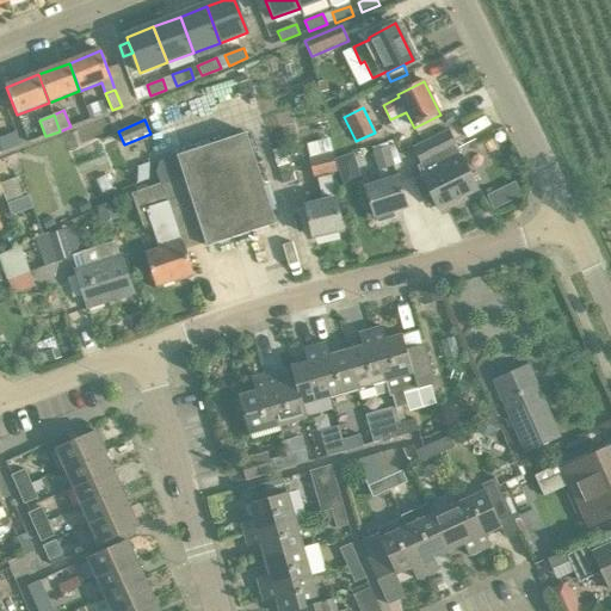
[(424,165),(430,161),(455,149),(457,148),(458,147),(450,131),(415,148),(423,164),(424,165)]
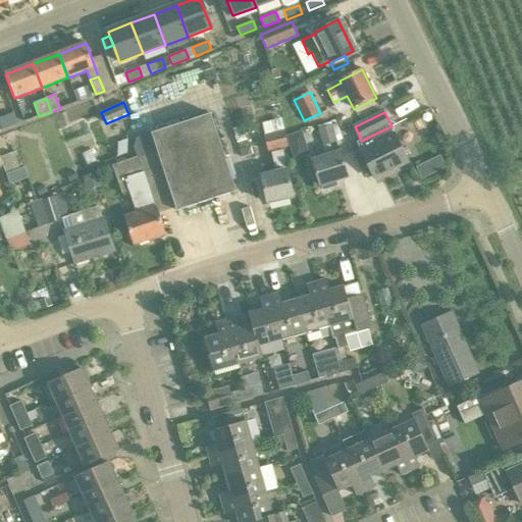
[(0,129),(16,123),(13,113),(0,117),(0,129)]
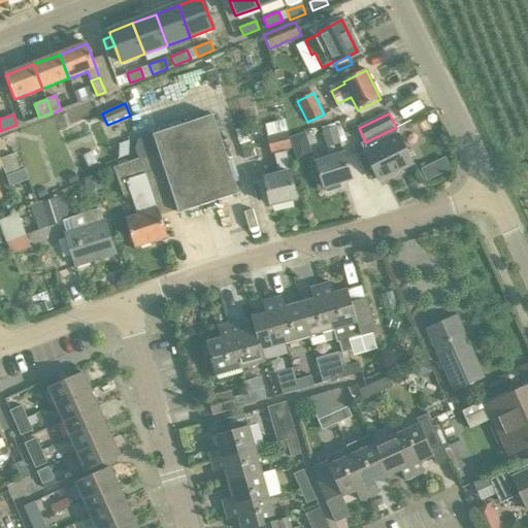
[(182,212),(238,195),(213,116),(139,139),(137,150),(139,159),(116,167),(124,195),(131,193),(138,216),(127,219),(135,246),(167,237),(147,174),(167,167),(182,212)]
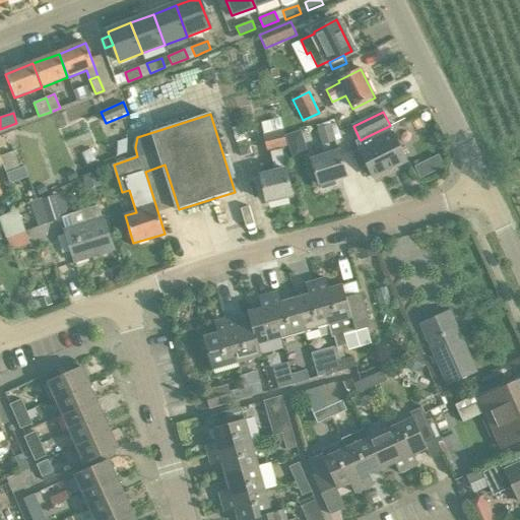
[(322,144),(335,140),(331,125),(317,129),(322,144)]
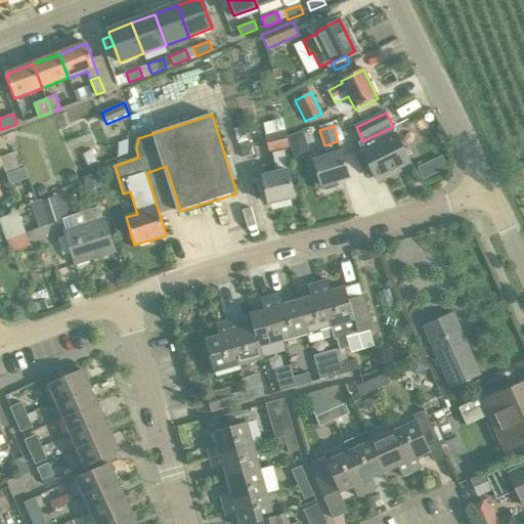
[(244,127),(234,130),(237,142),(248,139),(244,127)]
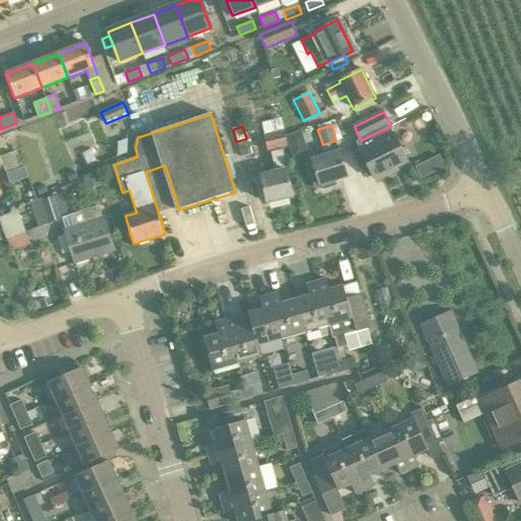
[(388,127),(366,137),(361,140),(360,139),(356,141),(360,151),(367,165),(374,177),(407,161),(394,134),(390,126),(388,127)]
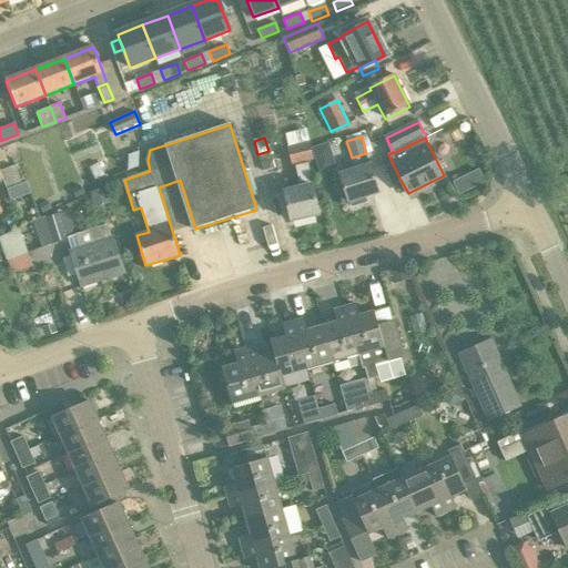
[(288,149),(292,165),(314,161),(310,143),(288,149)]
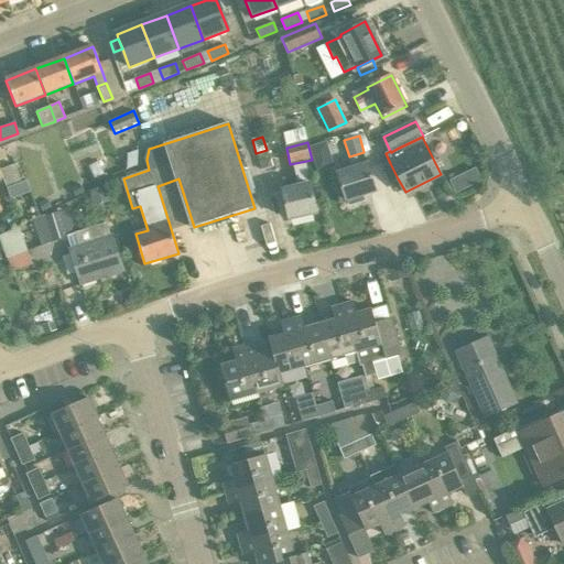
[(310,149),(314,161),(331,156),(326,143),(310,149)]
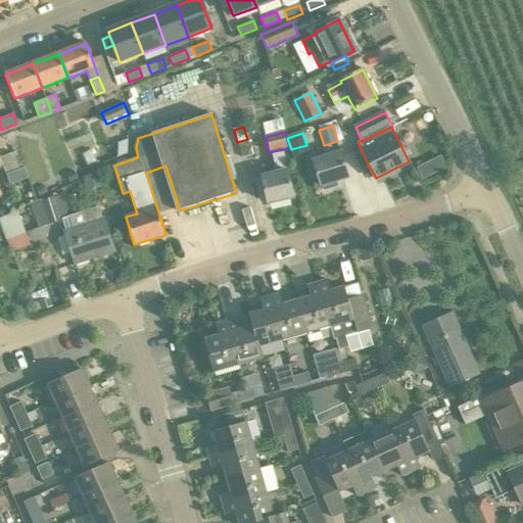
[(247,139),(237,142),(242,156),(251,153),(247,139)]
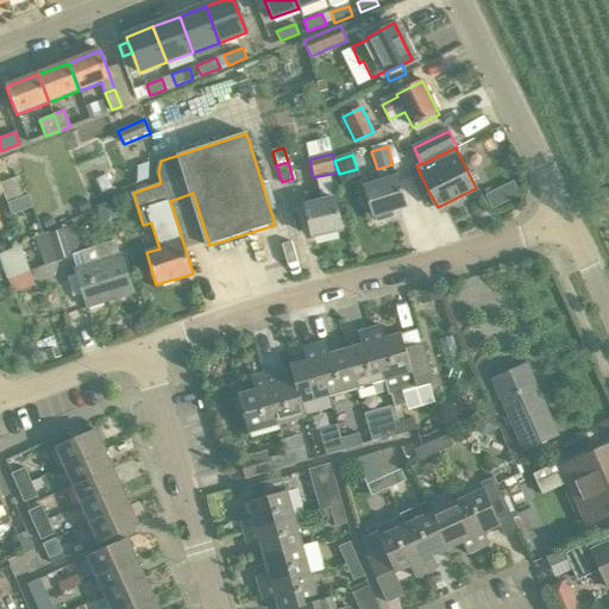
[(138,167),(137,184),(148,180),(149,163),(138,167)]
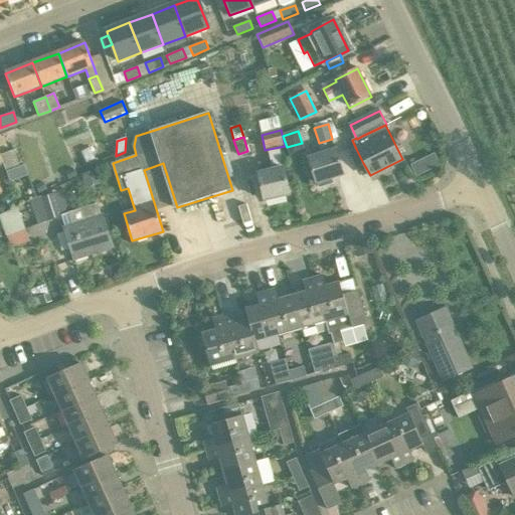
[(265,200),(290,194),(280,149),(269,152),(273,171),(259,174),(265,200)]
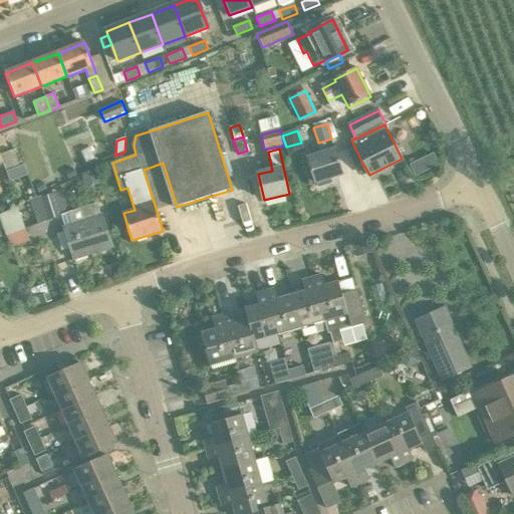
[(355,149),(347,152),(355,167),(362,163),(355,149)]
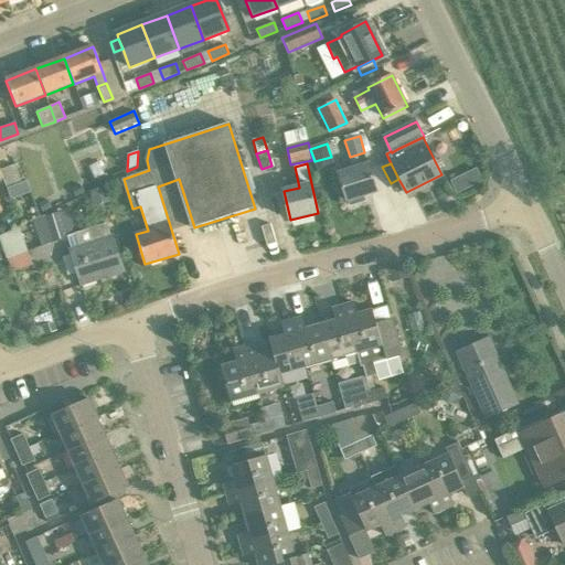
[(18,174),(14,164),(0,170),(3,179),(18,174)]
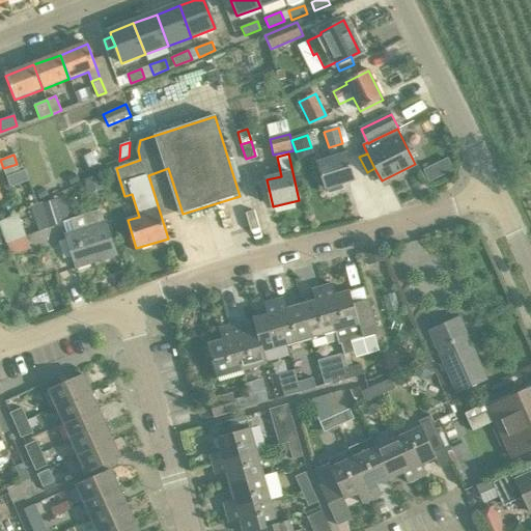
[(325,190),(327,190),(329,195),(342,191),(341,186),(355,182),(346,156),(317,165),(325,190)]
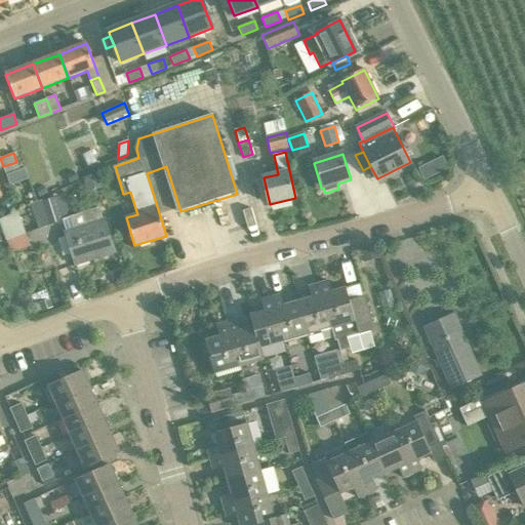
[(442,157),(431,162),(436,174),(448,168),(442,157)]
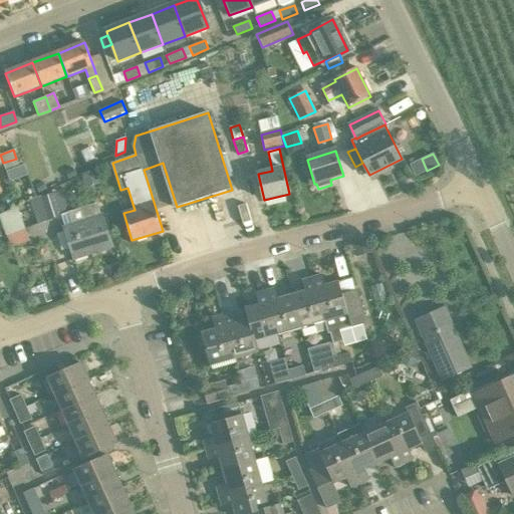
[(16,159),(3,163),(6,172),(19,167),(16,159)]
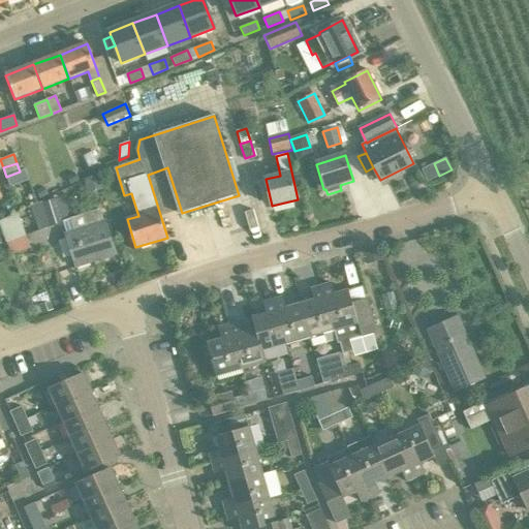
[(79,181),(75,175),(68,178),(71,184),(79,181)]
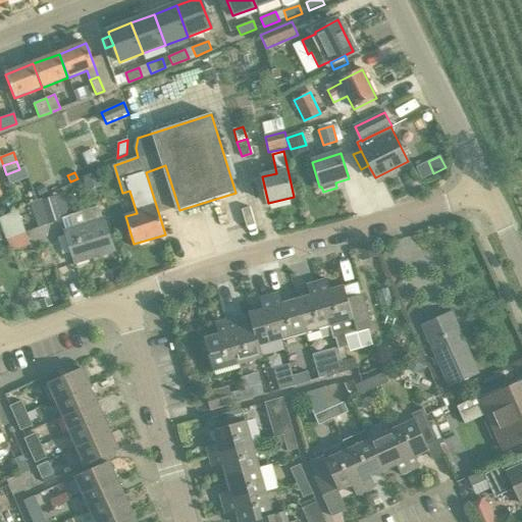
[(96,172),(85,176),(89,189),(100,185),(96,172)]
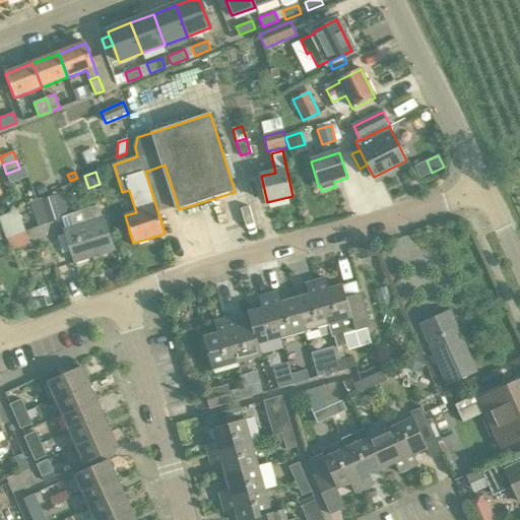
[(44,184),(37,188),(40,195),(48,191),(44,184)]
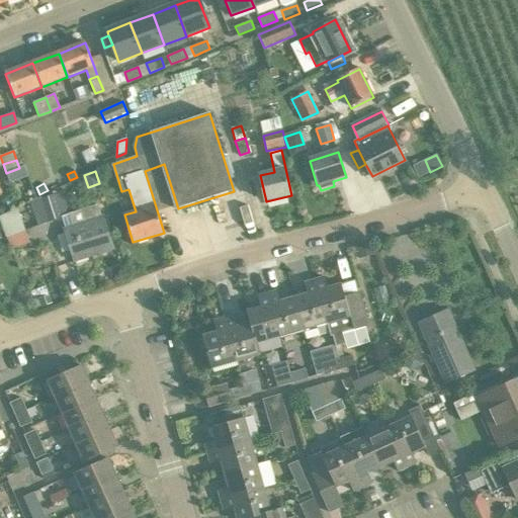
[(65,191),(54,194),(60,216),(67,213),(67,206),(70,205),(65,191)]
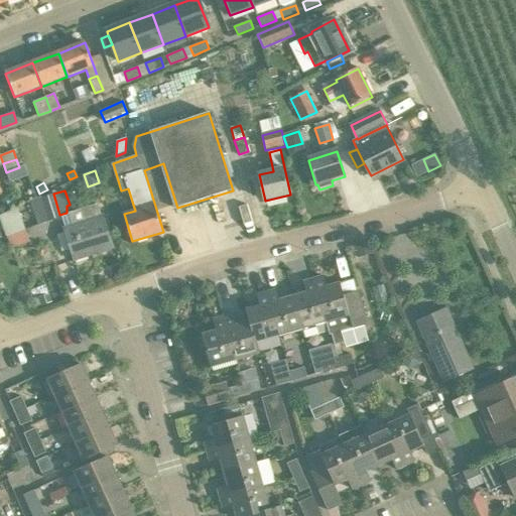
[(49,221),(60,217),(59,215),(53,194),(41,198),(49,221)]
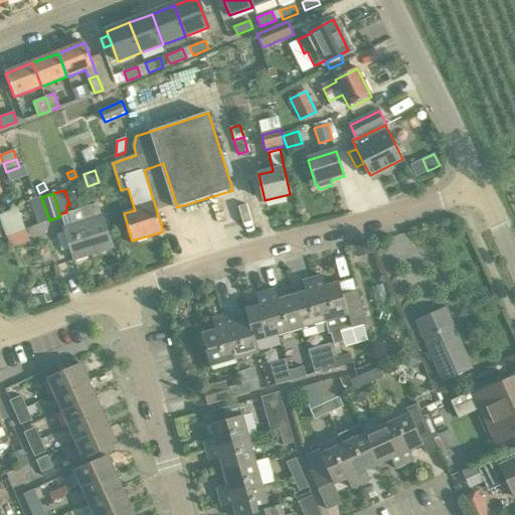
[(103,216),(102,216),(98,204),(69,213),(73,225),(64,228),(74,259),(113,246),(103,216)]
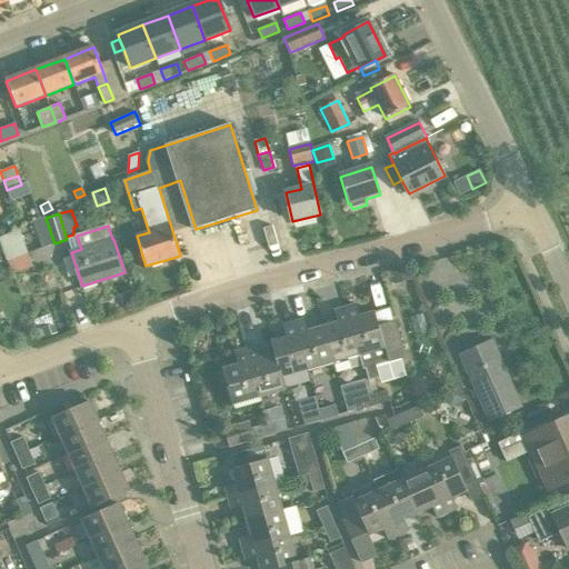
[(19,230),(1,239),(8,258),(28,251),(19,230)]
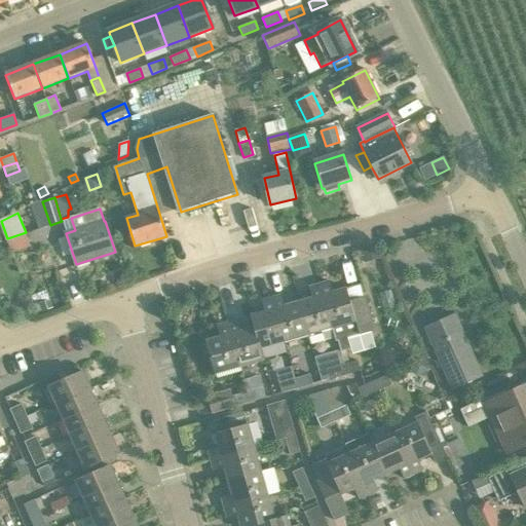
[(380,259),(377,249),(363,253),(366,263),(380,259)]
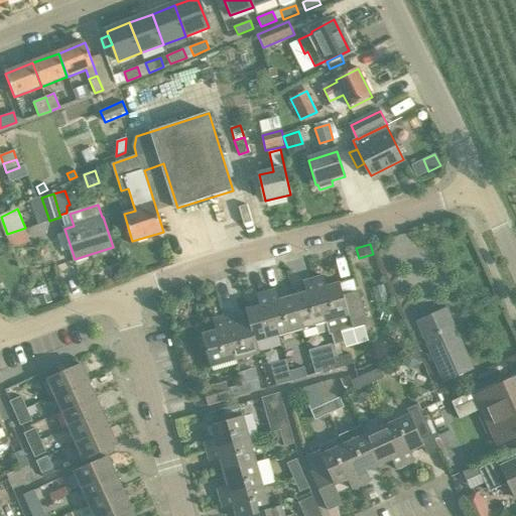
[(357,258),(355,248),(347,250),(349,260),(357,258)]
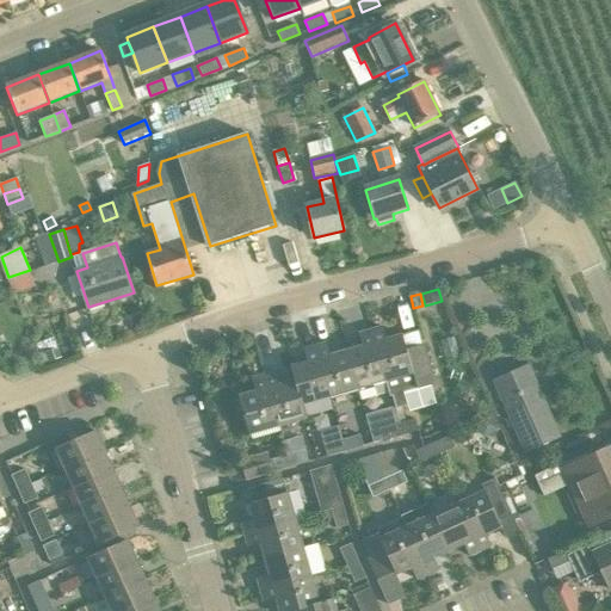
[(382,327),(370,331),(386,381),(389,396),(392,395),(395,408),(406,406),(402,393),(434,384),(424,345),(407,350),(402,335),(386,339),(382,327)]
